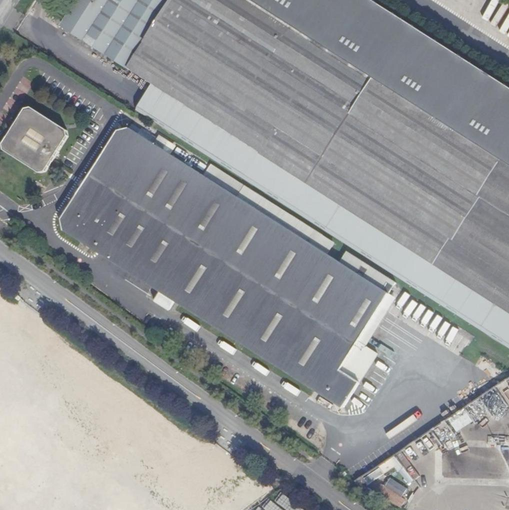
[(77,0),(60,27),(148,83),(160,90),(216,125),(322,192),(418,252),(508,313),(508,168),(246,0),(77,0)]
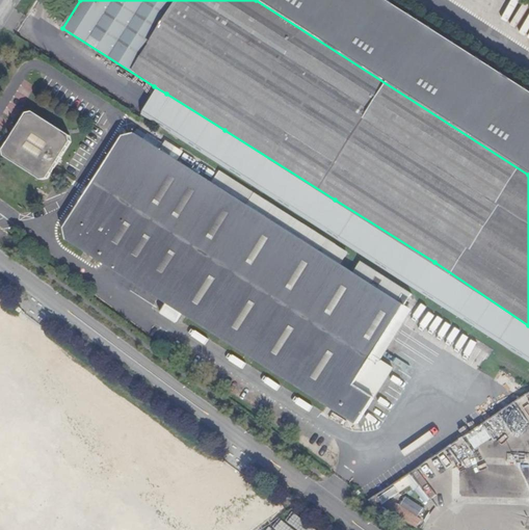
[(528,88),(390,0),(256,0),(528,175),(528,88)]
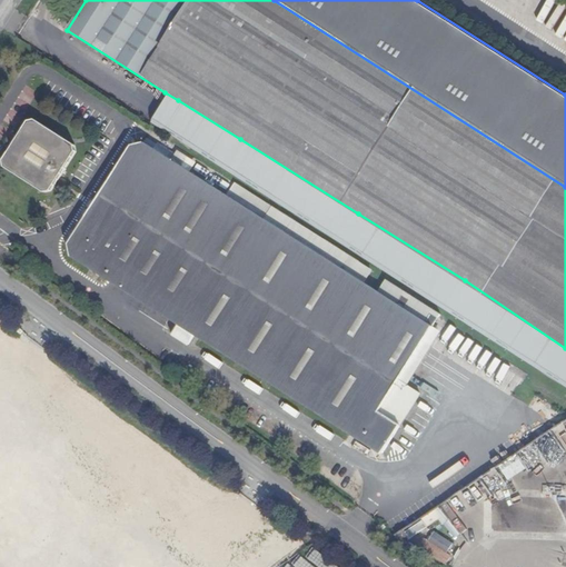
[(356,256),(565,388),(565,348),(465,280),(358,214),(240,139),(178,100),(165,92),(155,108),(146,120),(356,256)]
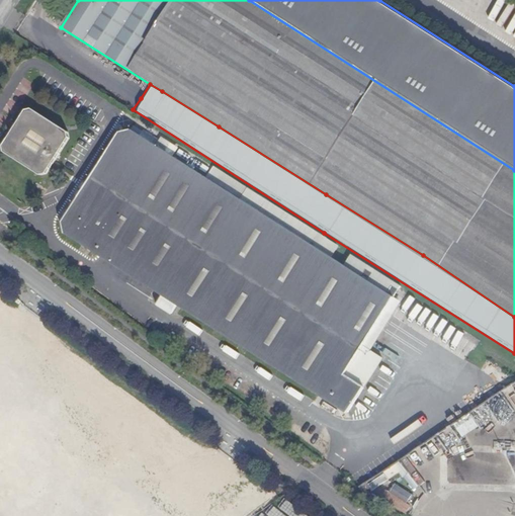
[(48,170),(67,140),(66,130),(33,108),(22,109),(1,143),(3,152),(34,173),(48,170)]
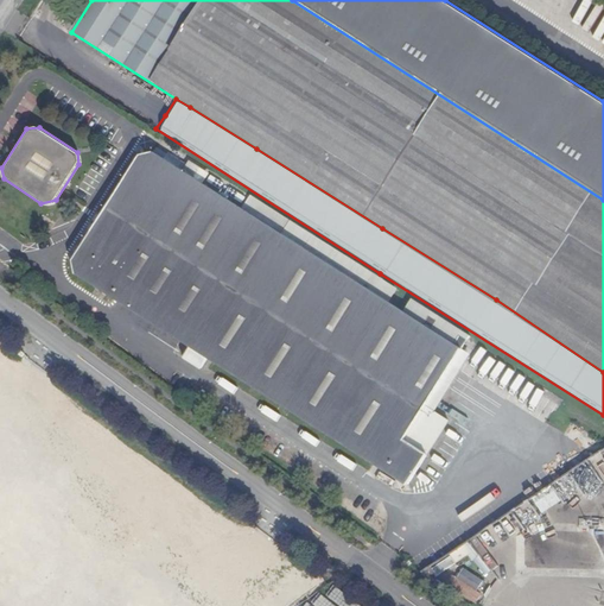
[(188,323),(177,340),(401,483),(423,450),(401,437),(458,349),(152,153),(135,155),(69,258),(72,273),(110,297),(120,281),(188,323)]
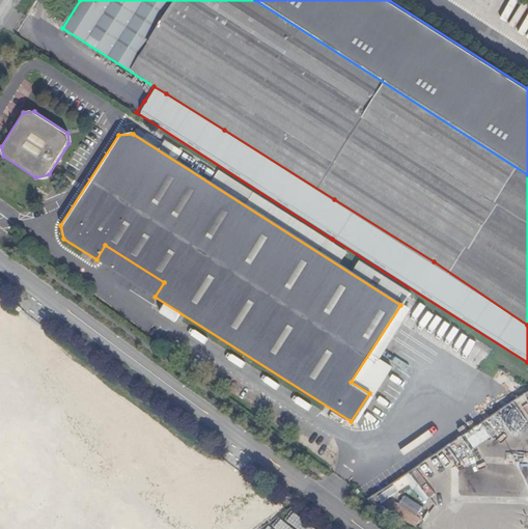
[(105,245),(96,259),(155,297),(164,282),(105,245)]
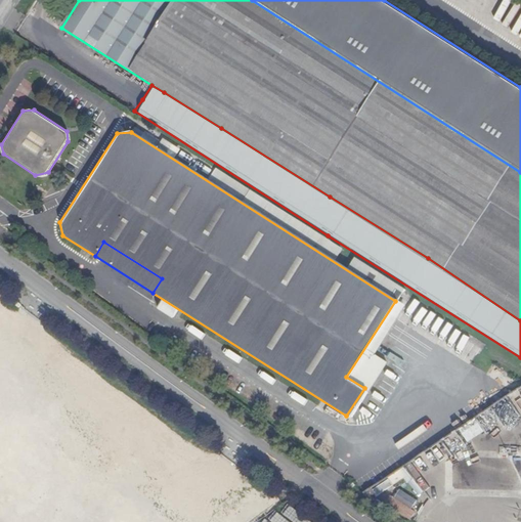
[(520,451),(446,450),(445,488),(520,490),(520,487),(520,455),(520,457),(520,451)]
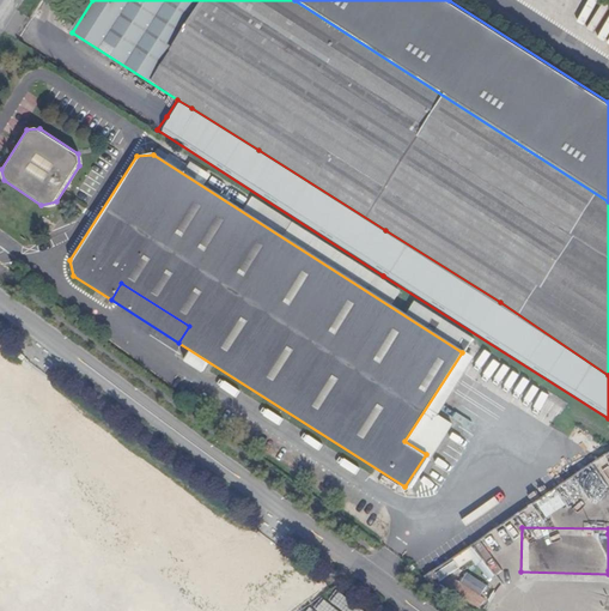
[(472,548),(430,568),(436,580),(479,560),(472,548)]
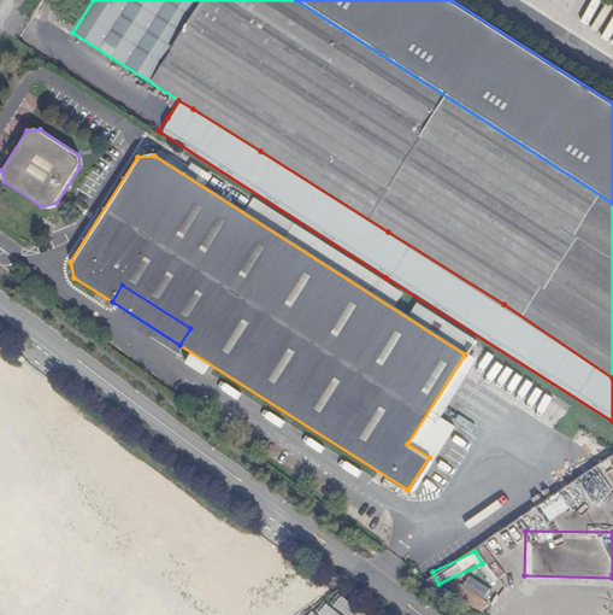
[(478,608),(489,587),(463,573),(452,593),(478,608)]
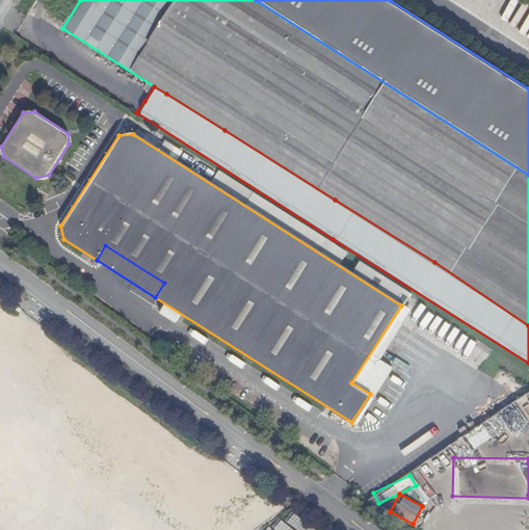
[(314,529),(287,509),(281,517),(273,517),(263,529),(314,529)]
